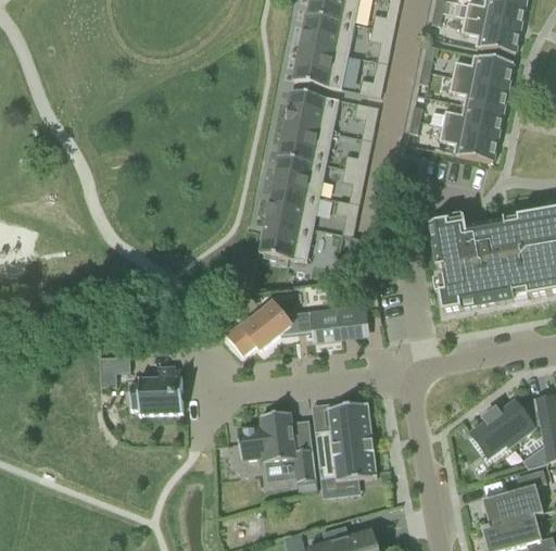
[(310,0),(307,14),(354,24),(358,0),(310,0)]
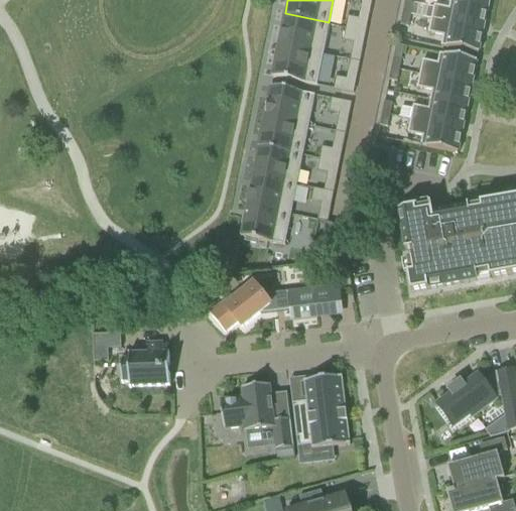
[(361,0),(359,9),(369,11),(372,0),(361,0)]
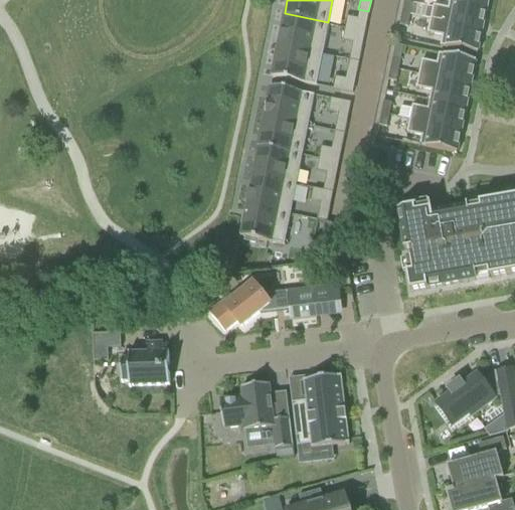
[(403,0),(401,10),(409,12),(411,0),(403,0)]
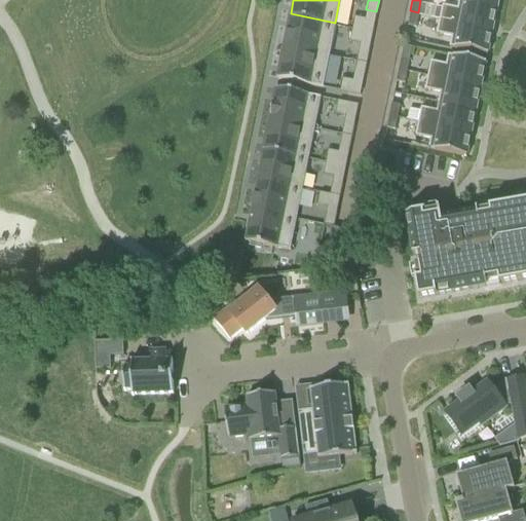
[(442,2),(439,16),(492,27),(497,4),(479,0),(458,0),(457,5),(442,2)]
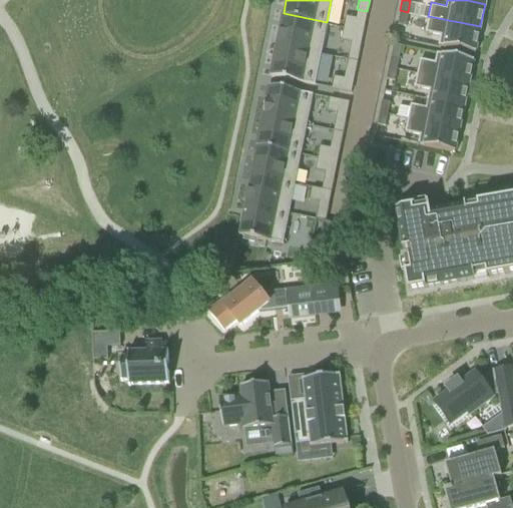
[(352,38),(350,45),(360,47),(367,11),(357,9),(356,15),(346,13),(344,25),(342,36),(352,38)]
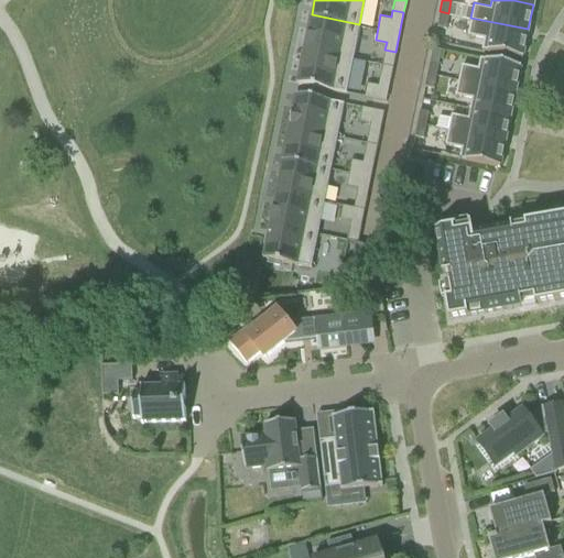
[(440,11),(437,24),(445,25),(448,13),(440,11)]
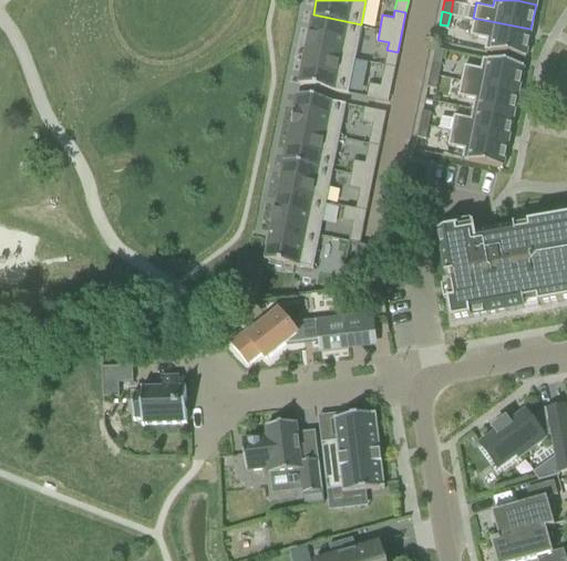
[(361,24),(313,14),(307,47),(354,56),(361,24)]
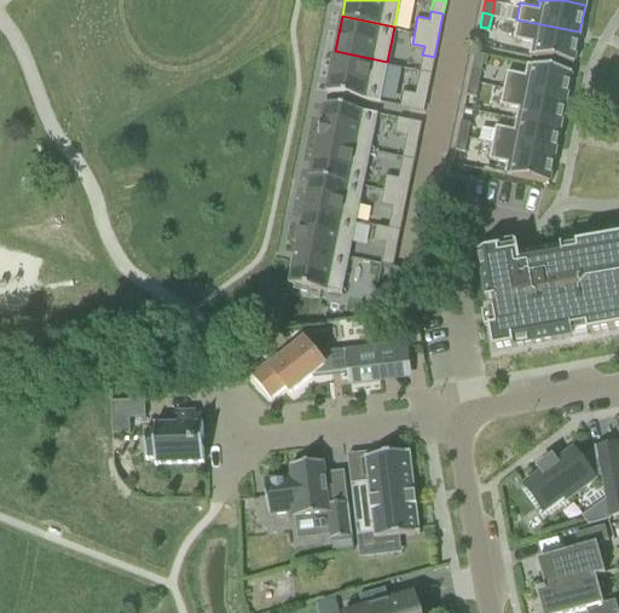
[(516,19),(513,36),(532,40),(530,52),(573,61),(579,32),(516,19)]
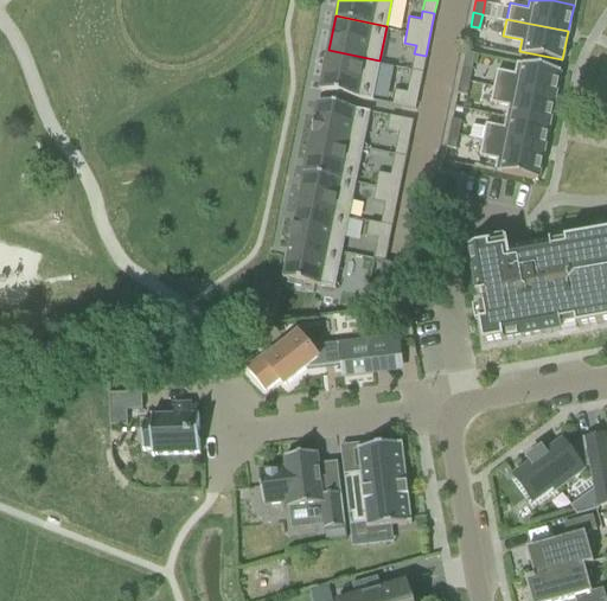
[(328,50),(321,87),(372,97),(379,61),(328,50)]
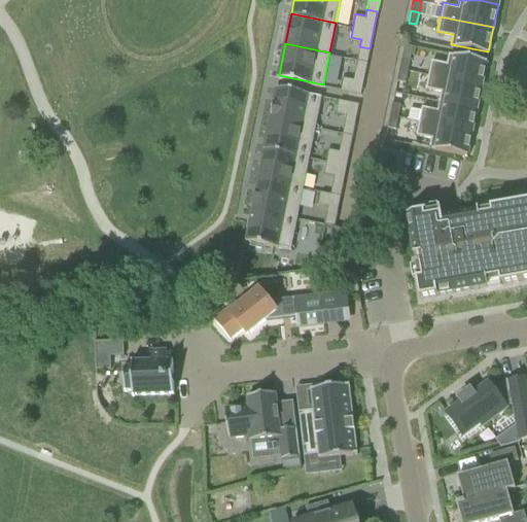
[(359,46),(357,58),(367,60),(370,48),(359,46)]
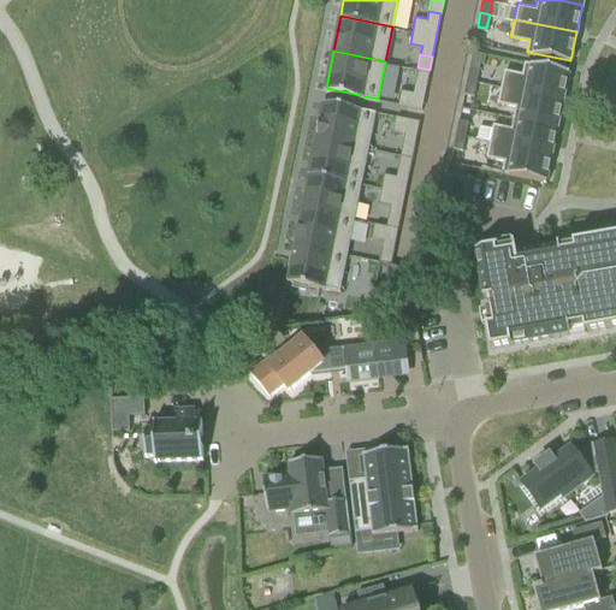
[(504,67),(501,84),(563,98),(569,69),(525,60),(522,71),(504,67)]
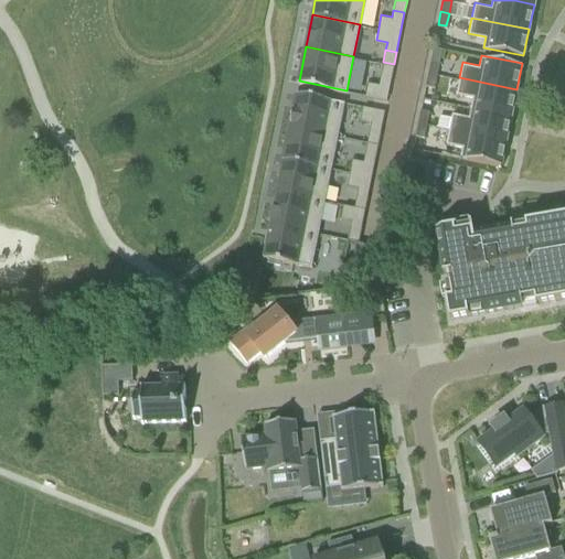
[(430,57),(428,71),(437,73),(439,60),(430,57)]
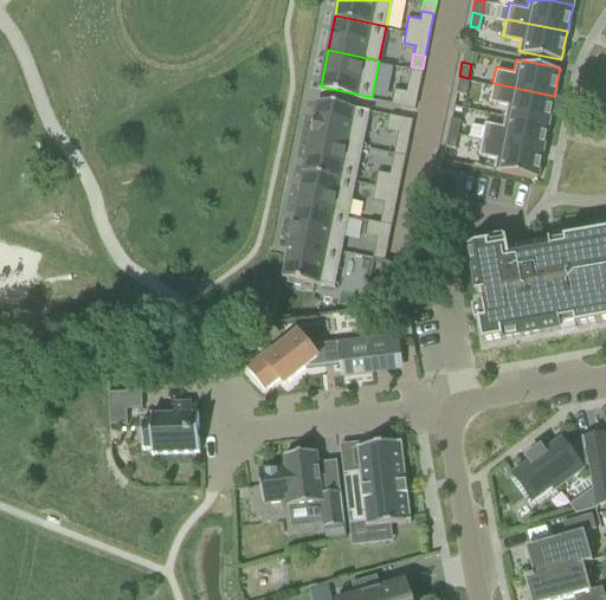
[(411,66),(407,81),(419,83),(423,69),(411,66)]
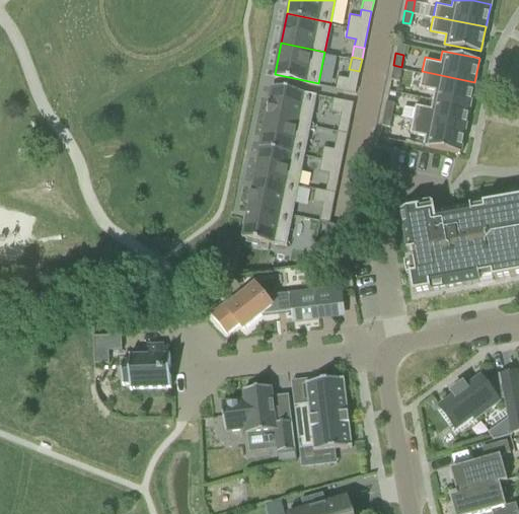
[(393,65),(390,77),(398,79),(401,67),(393,65)]
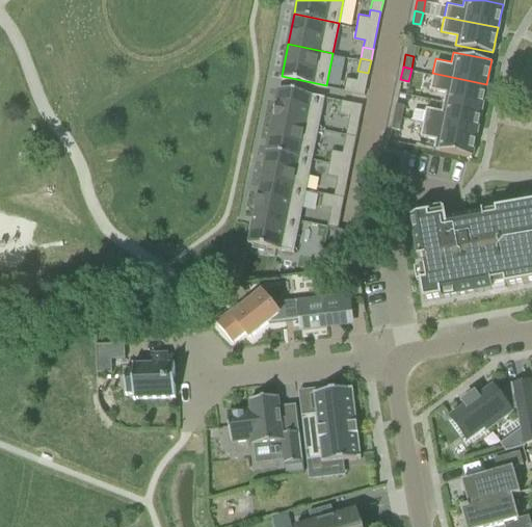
[(368,73),(357,71),(356,77),(346,75),(344,87),(364,91),(368,73)]
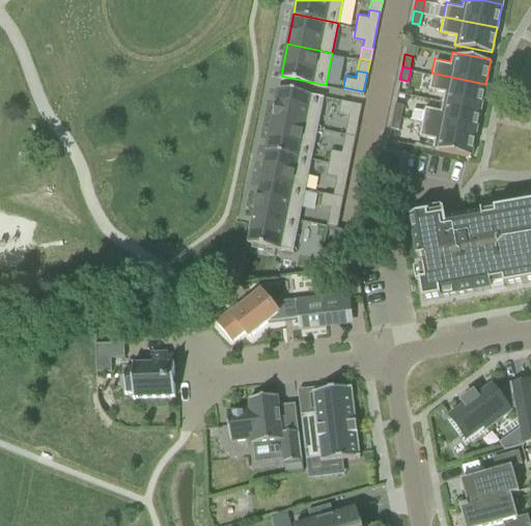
[(445,90),(443,100),(480,107),(485,84),(431,73),(428,87),(445,90)]
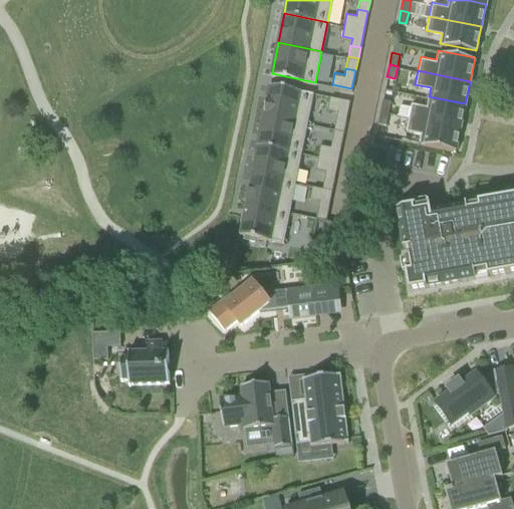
[(270,83),(263,113),(307,122),(313,91),(270,83)]
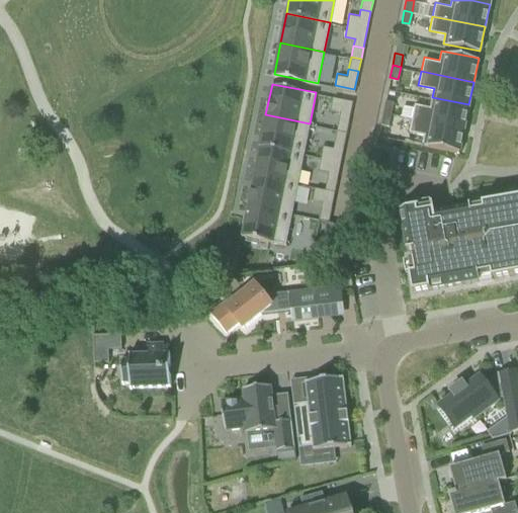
[(341,108),(339,117),(349,119),(353,98),(333,94),(333,96),(331,106),(341,108)]
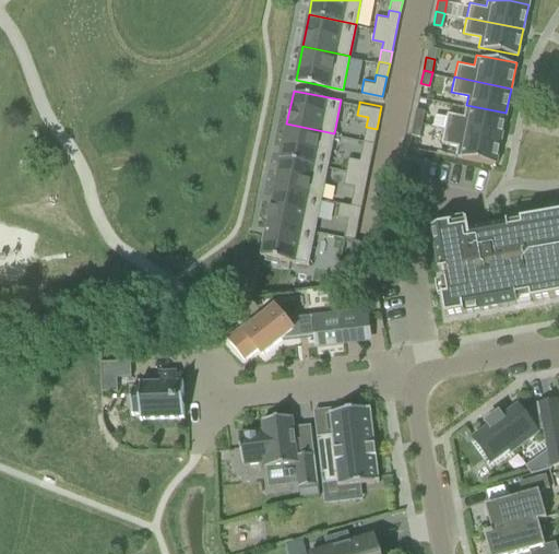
[(448,110),(444,126),(501,138),(506,113),(466,105),(464,115),(448,110)]
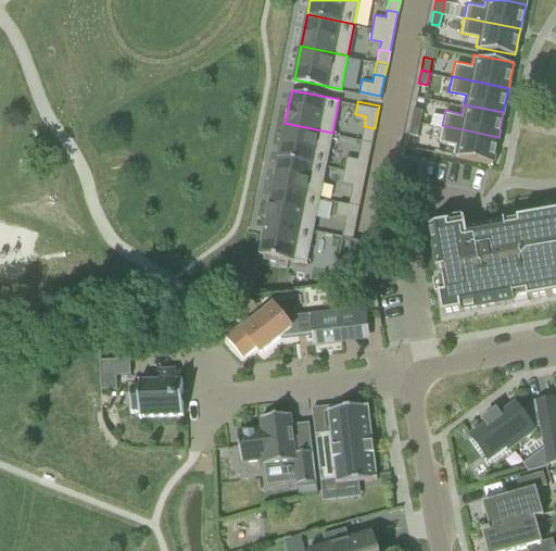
[(414,105),(411,119),(419,121),(422,108),(414,105)]
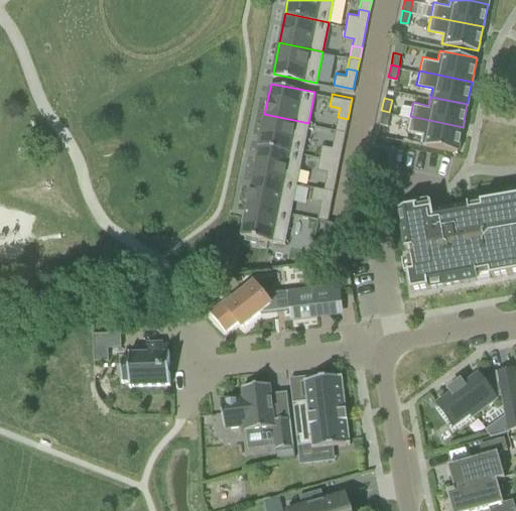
[(381,110),(379,122),(387,124),(389,112),(381,110)]
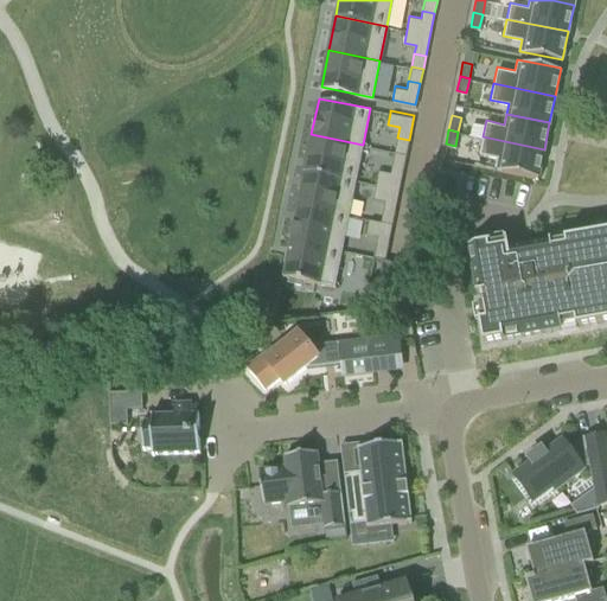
[(356,180),(363,145),(311,134),(305,170),(356,180)]
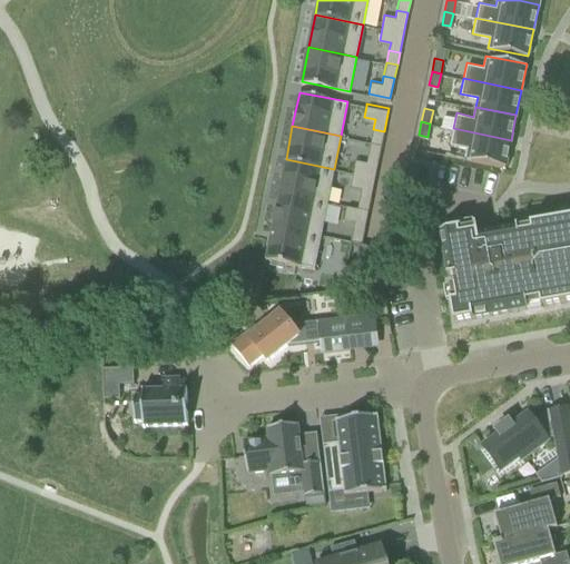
[(505,166),(511,140),(453,128),(450,144),(467,147),(463,158),(505,166)]
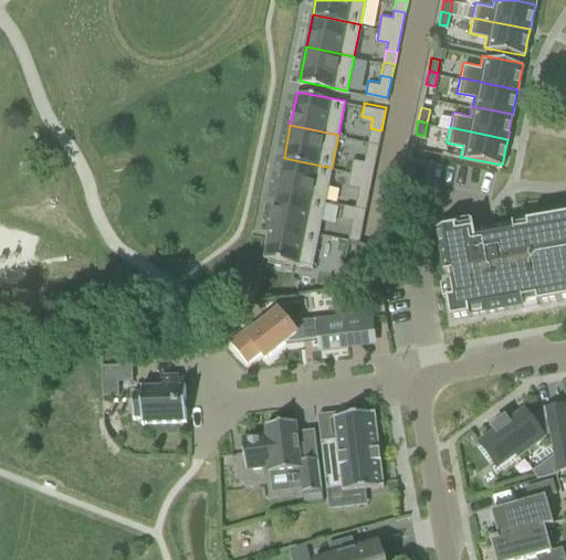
[(370,128),(367,141),(379,144),(381,130),(370,128)]
